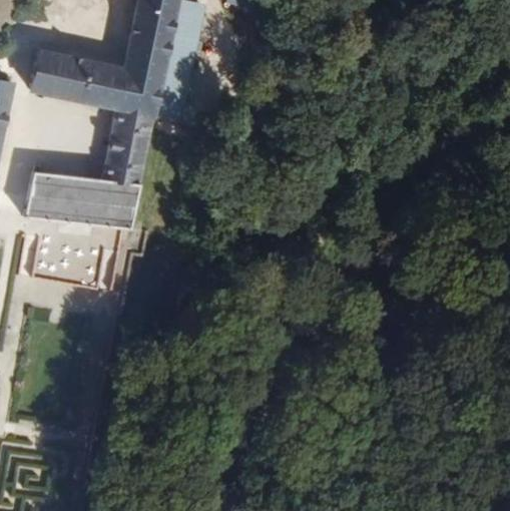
[(134,0),(121,65),(42,48),(31,93),(39,95),(114,110),(100,178),(143,183),(179,0),(134,0)]
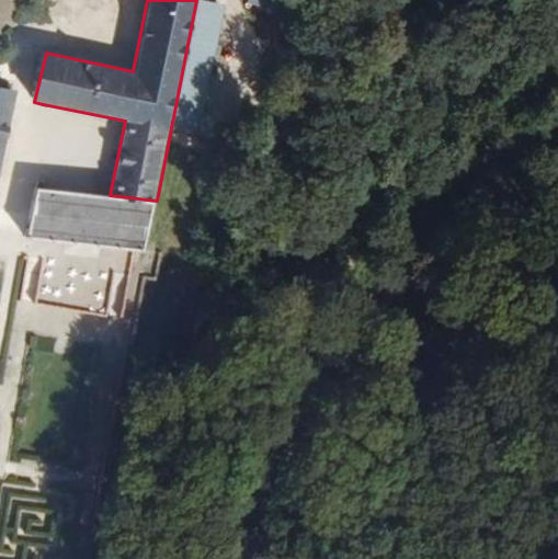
[(227,12),(205,8),(188,101),(211,105),(227,12)]
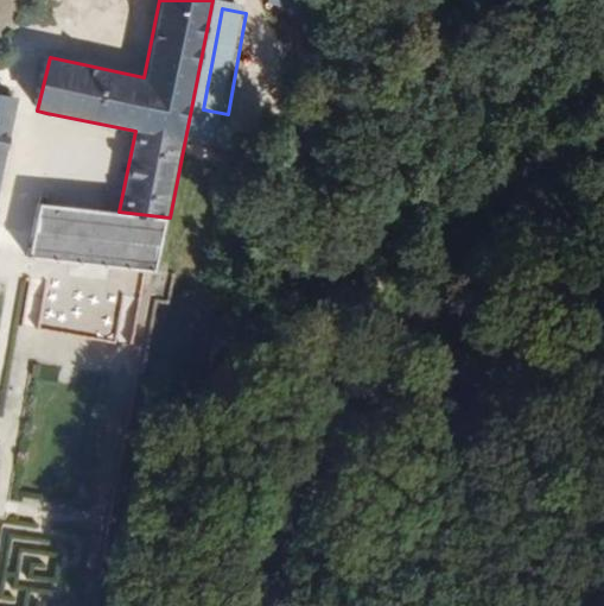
[(0,196),(19,93),(0,89),(0,196)]
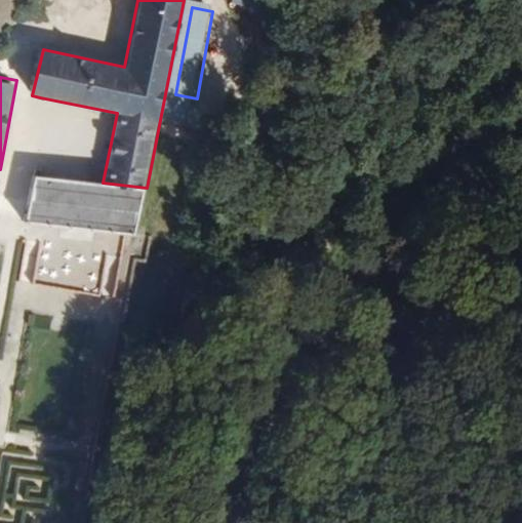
[(137,231),(147,188),(103,183),(35,176),(31,203),(29,211),(27,222),(137,231)]
